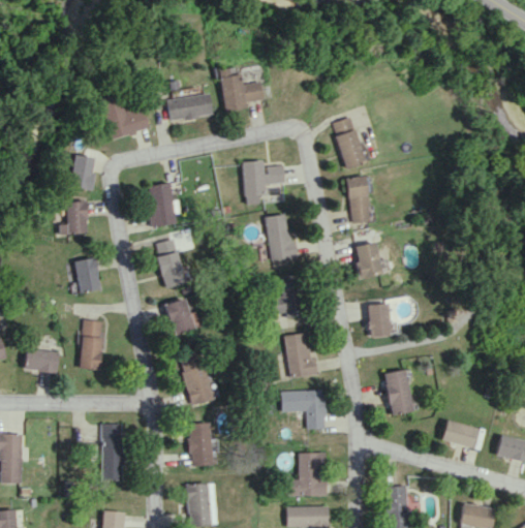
[(260,82),(242,84),(240,72),(232,73),(230,68),(218,69),(223,112),(246,109),(245,102),(263,99),(260,82)]
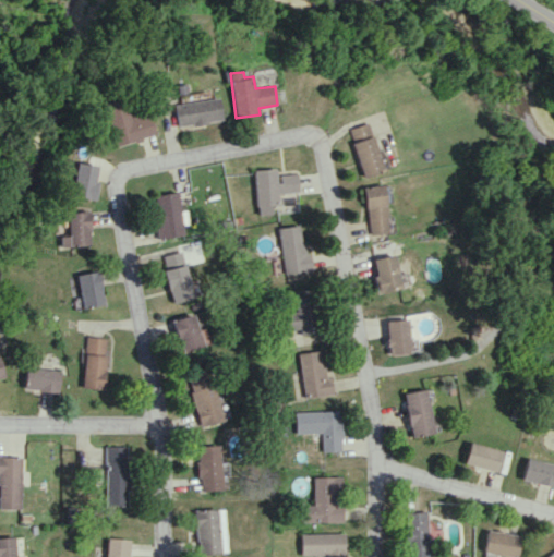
[(117,147),(157,136),(148,107),(129,112),(124,98),(105,104),(117,147)]
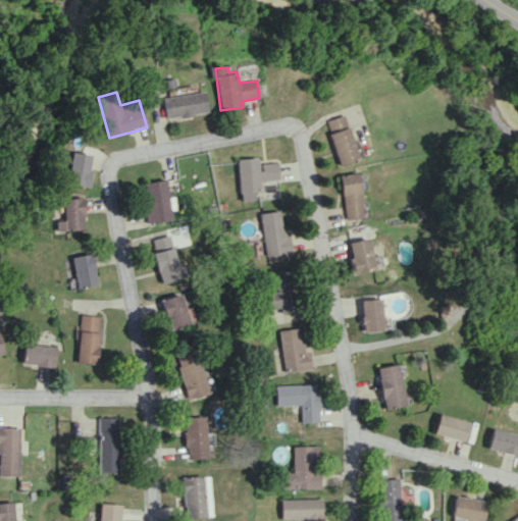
[(166,118),(209,114),(207,93),(163,97),(166,118)]
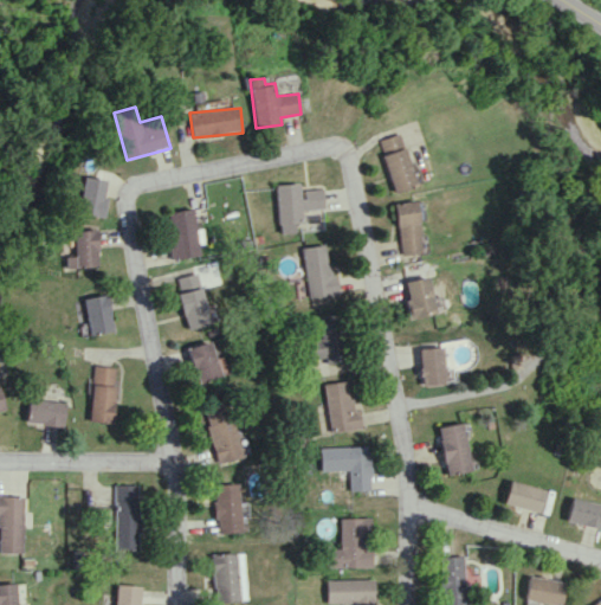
[(396,193),(419,186),(401,134),(380,141),(396,193)]
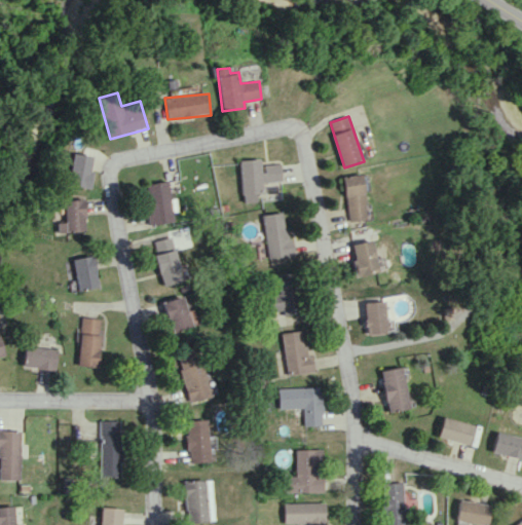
[(97,157),(74,153),(69,185),(90,189),(97,157)]
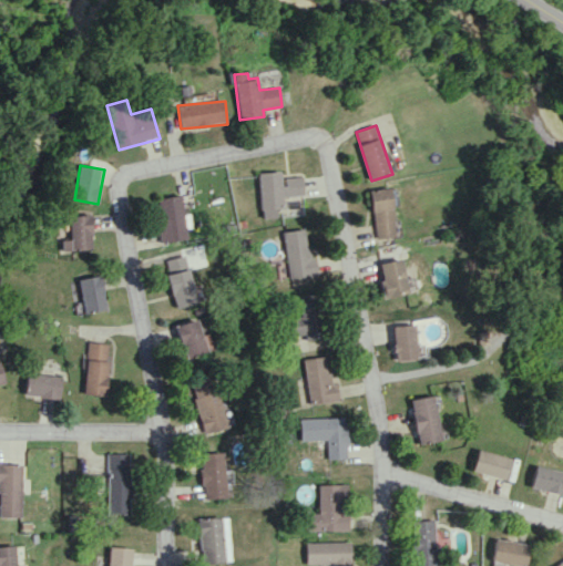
[(305,196),(304,177),(282,178),(282,172),(259,173),(263,218),(285,217),(283,197),(305,196)]
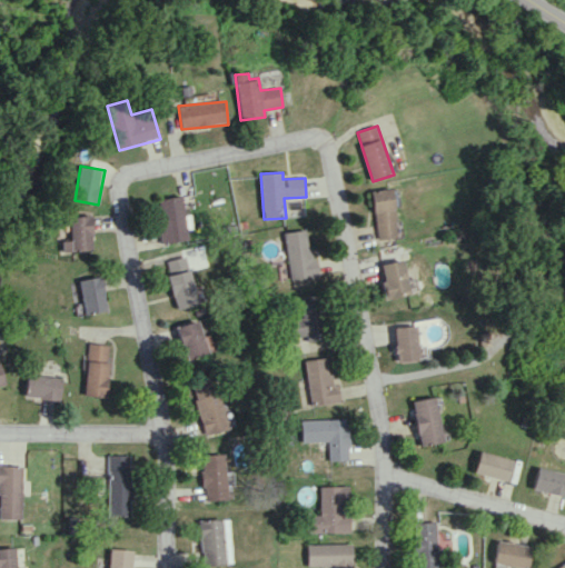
[(158,200),(165,245),(190,241),(184,197),(158,200)]
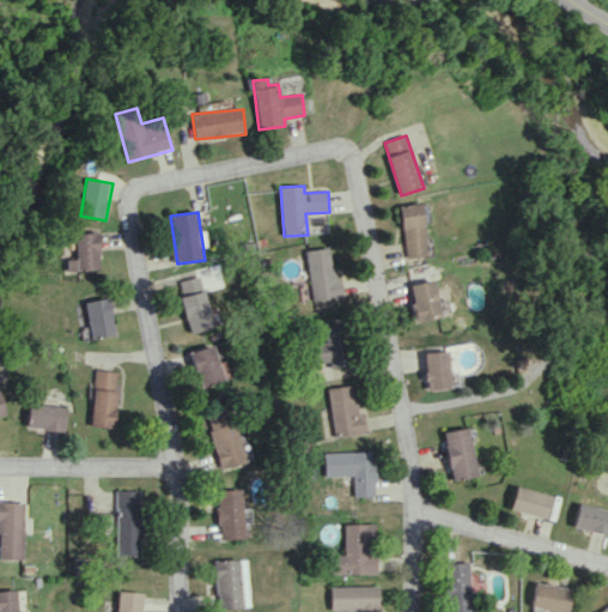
[(78,235),(79,260),(70,260),(71,272),(103,271),(102,232),(78,235)]
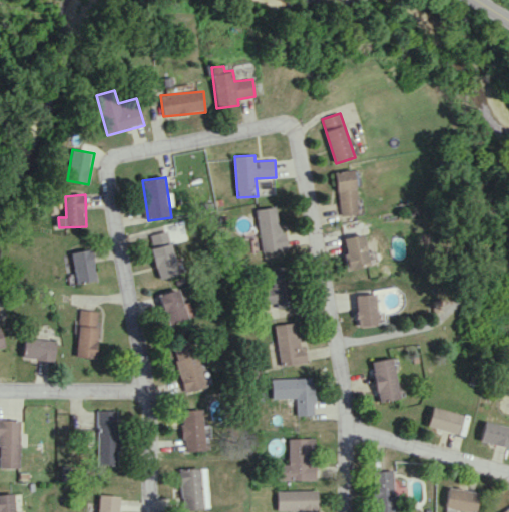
[(262,252),(288,249),(287,232),(280,232),(278,207),(258,209),(262,252)]
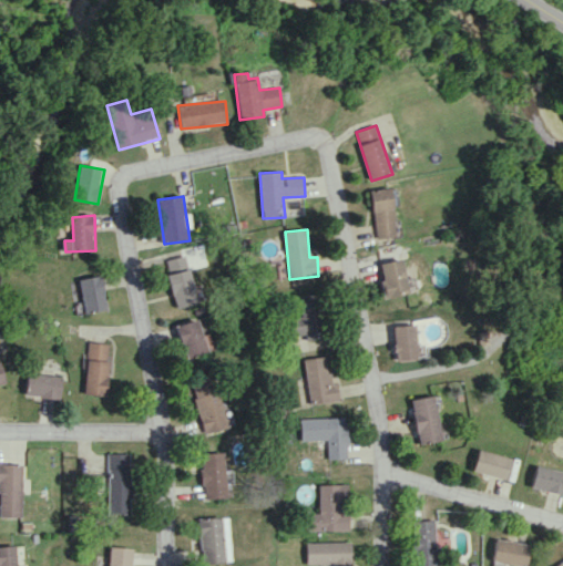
[(202,302),(187,256),(170,260),(174,275),(170,276),(180,309),(202,302)]
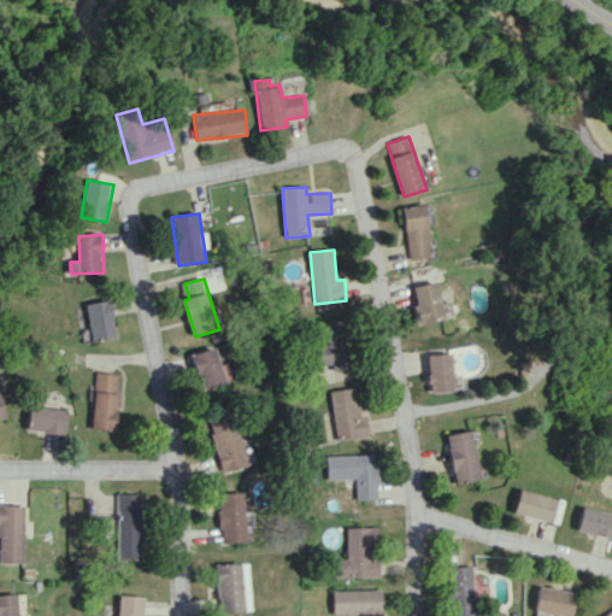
[(454,316),(451,304),(443,305),(439,281),(413,287),(421,323),(454,316)]
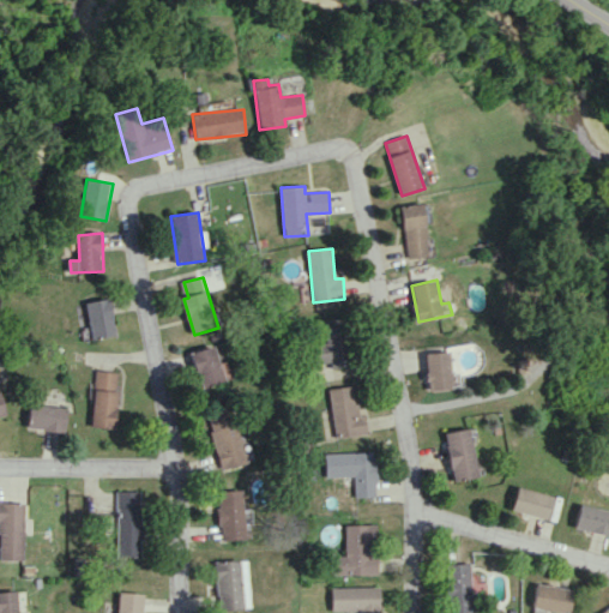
[(120,336),(113,299),(89,304),(97,341),(120,336)]
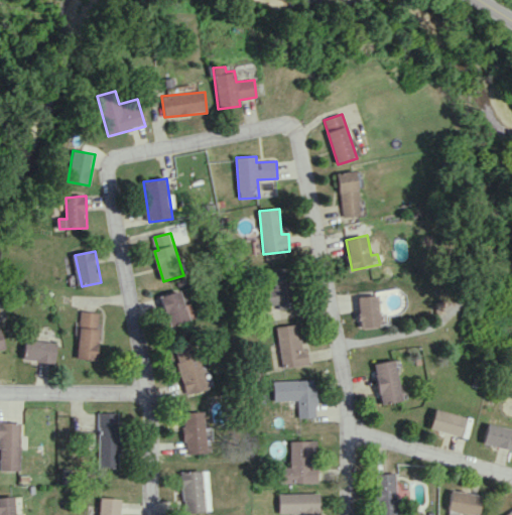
[(275,288),(260,291),(264,307),(278,304),(280,310),(296,307),(287,267),(272,270),(275,288)]
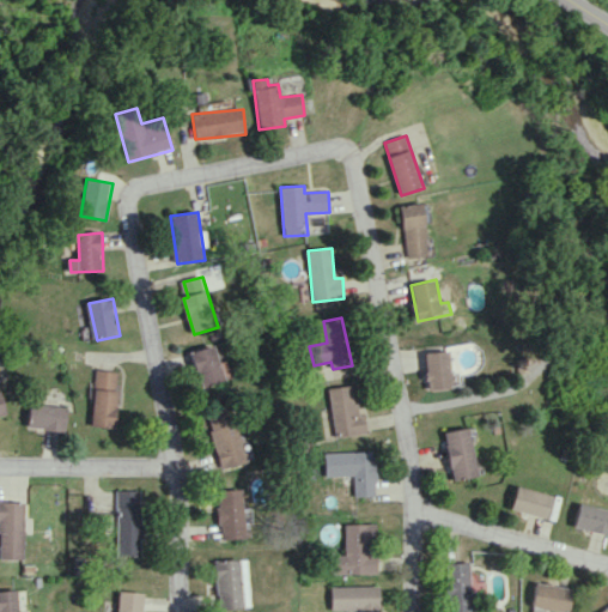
[(228,381),(216,345),(193,352),(205,388),(228,381)]
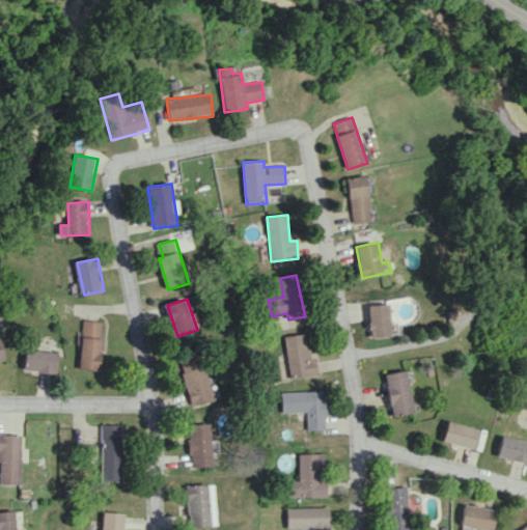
[(369,306),(370,338),(391,337),(390,305),(369,306)]
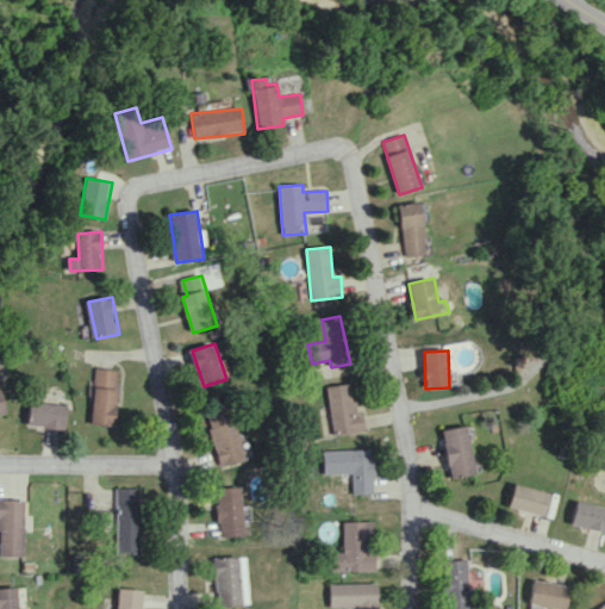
[(118,427),(122,370),(99,368),(95,426),(118,427)]
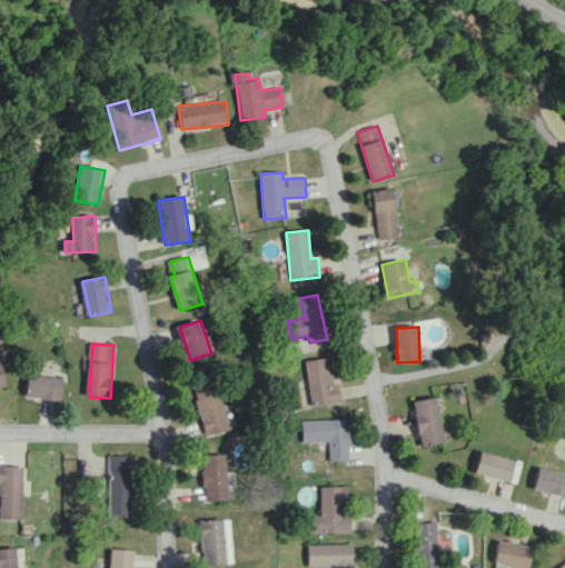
[(306,360),(313,406),(342,402),(339,385),(333,386),(329,358),(306,360)]
